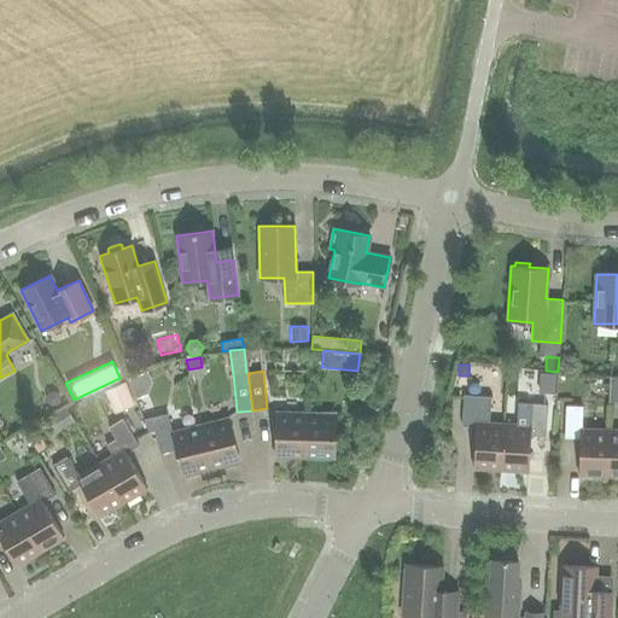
[(128,379),(136,398),(147,394),(152,383),(147,372),(128,379)]
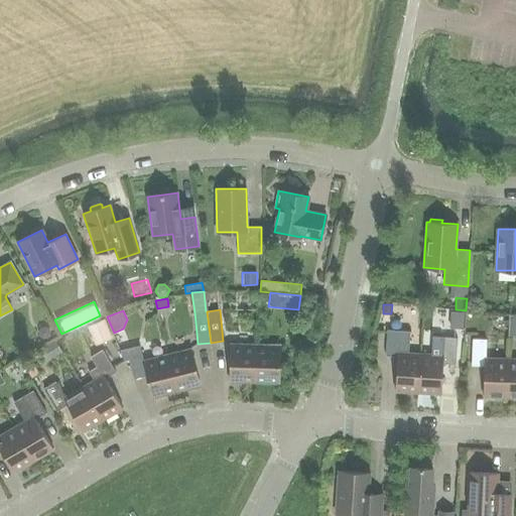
[(450,311),(449,328),(464,329),(465,312),(450,311)]
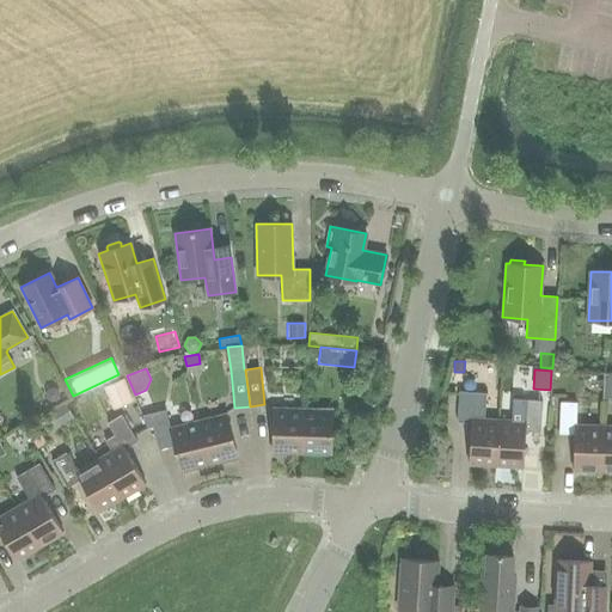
[(123,378),(109,384),(118,407),(133,401),(123,378)]
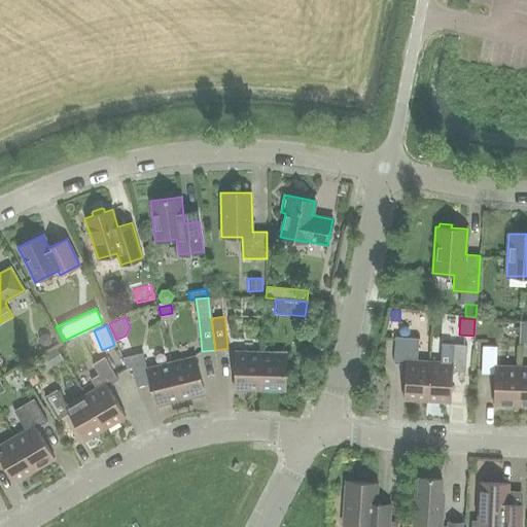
[(403,399),(427,401),(429,361),(417,360),(418,339),(395,337),(393,363),(406,364),(403,399)]
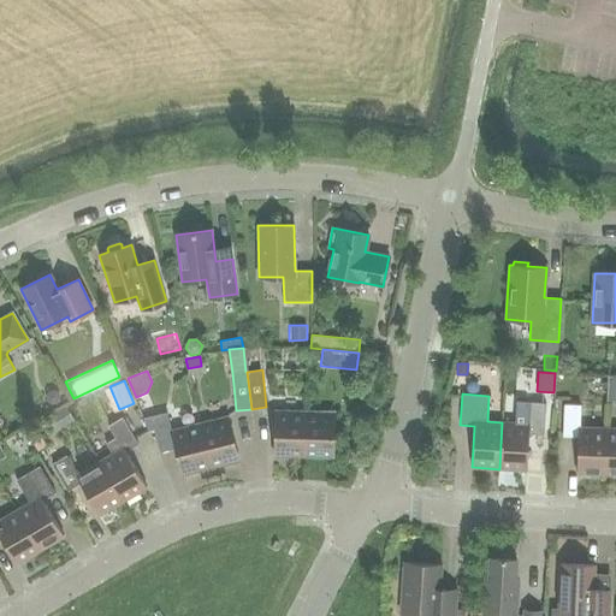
[(526,471),(528,434),(544,434),(546,403),(528,402),(527,424),(502,422),(499,469),(526,471)]
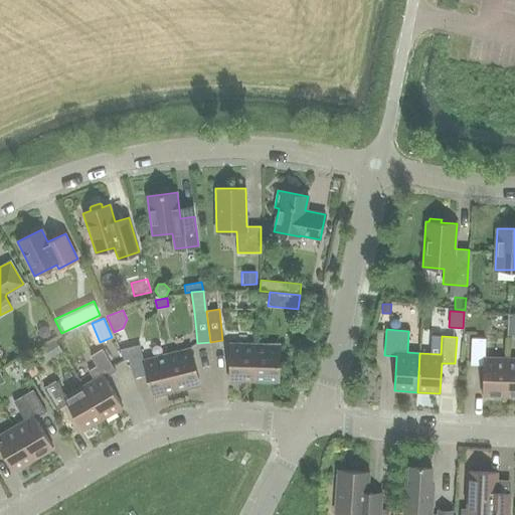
[(482,396),(505,397),(506,358),(485,357),(485,339),(472,338),(471,365),(483,365),(482,396)]
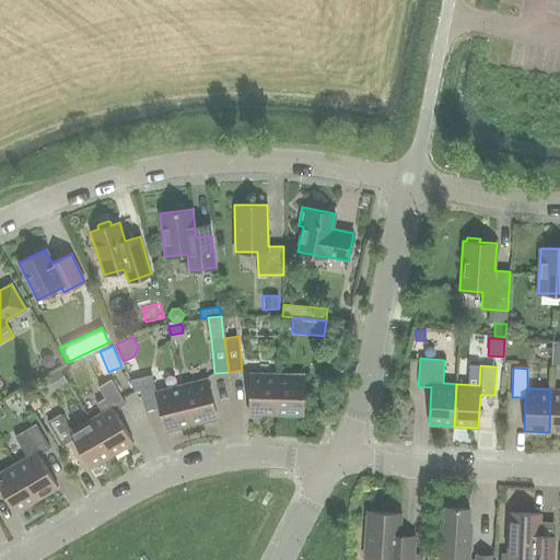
[(249,415),(276,416),(277,374),(251,373),(249,415)]
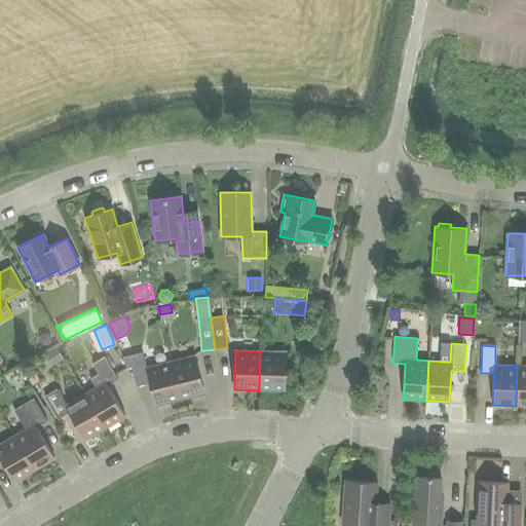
[(143,351),(128,355),(132,371),(146,367),(147,367),(143,351)]
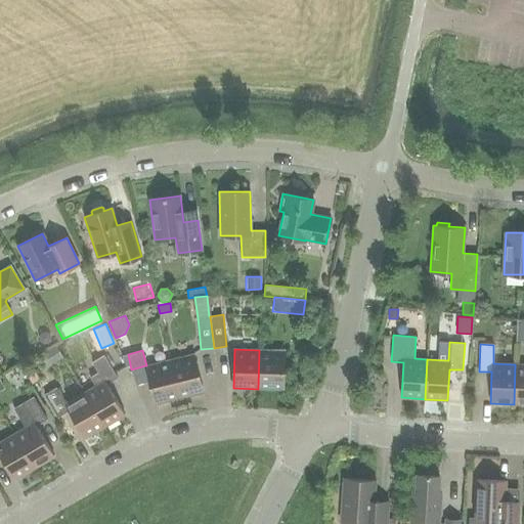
[(259,350),(258,389),(282,389),(284,350),(259,350)]
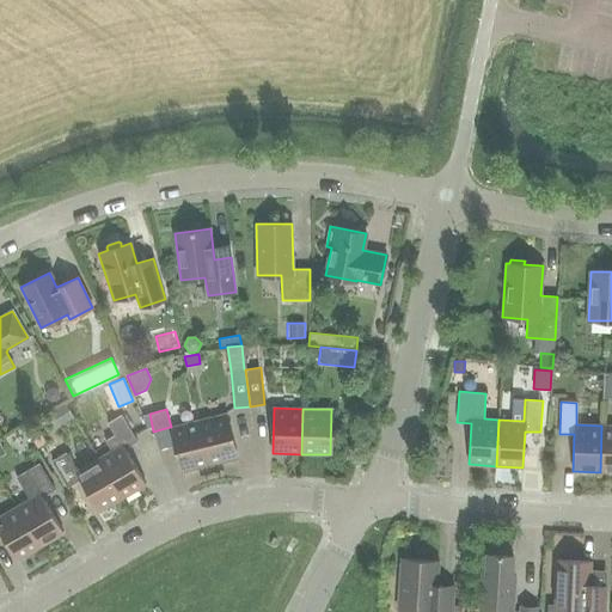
[(226,414),(199,421),(209,464),(237,458),(226,414)]
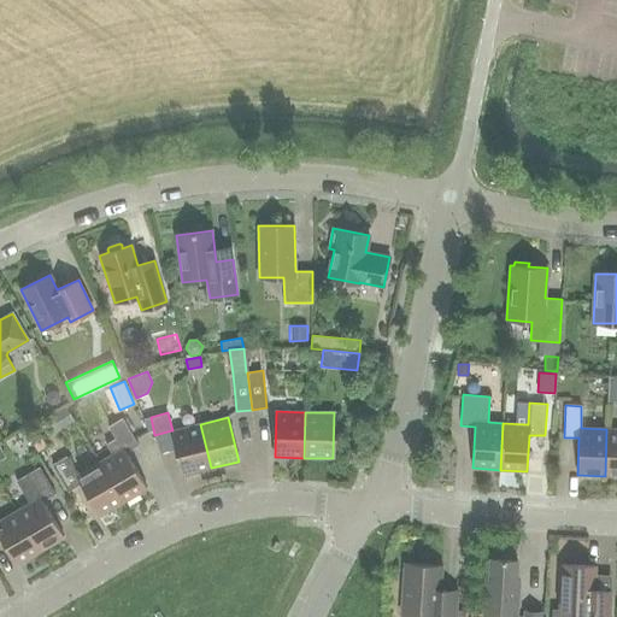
[(139,445),(122,418),(109,427),(115,439),(106,444),(112,454),(99,462),(123,503),(147,488),(125,452),(139,445)]
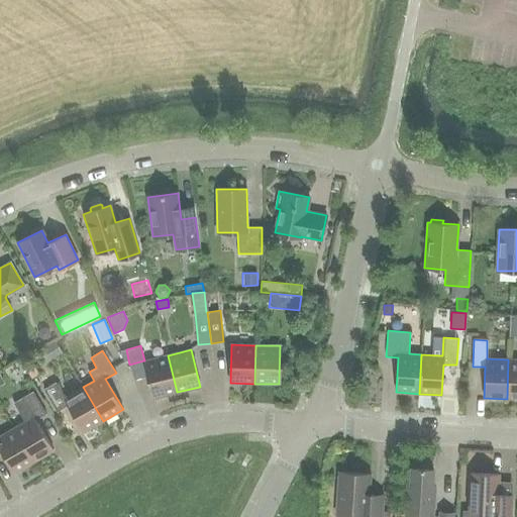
[(144,360),(143,360),(147,376),(152,398),(177,392),(168,355),(144,360)]
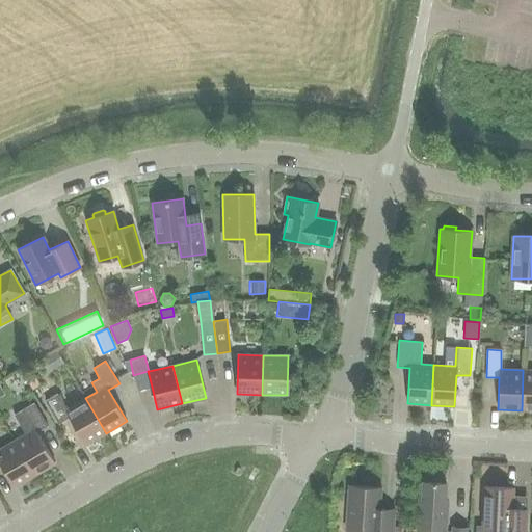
[(531,370),(523,370),(522,410),(531,409),(531,370)]
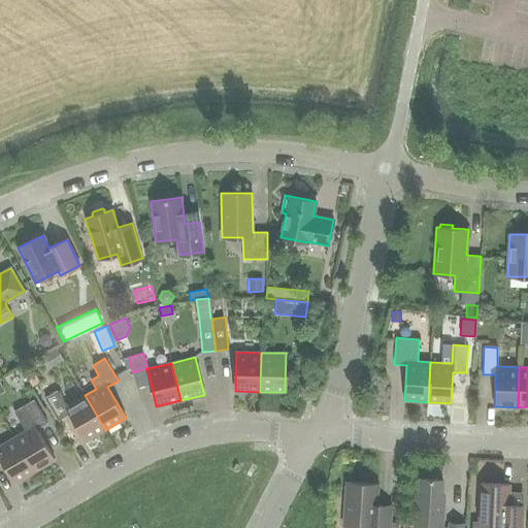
[(65,407),(66,406),(57,391),(45,398),(58,420),(69,414),(65,407)]
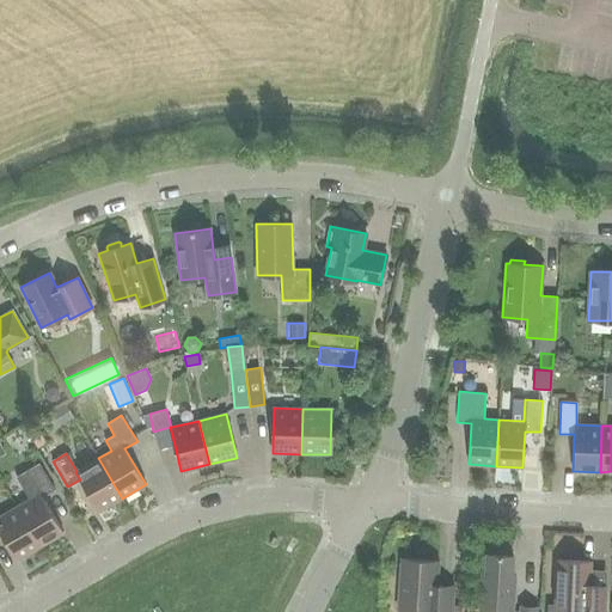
[(75,472),(80,479),(99,512),(122,499),(98,458),(77,471),(75,472)]
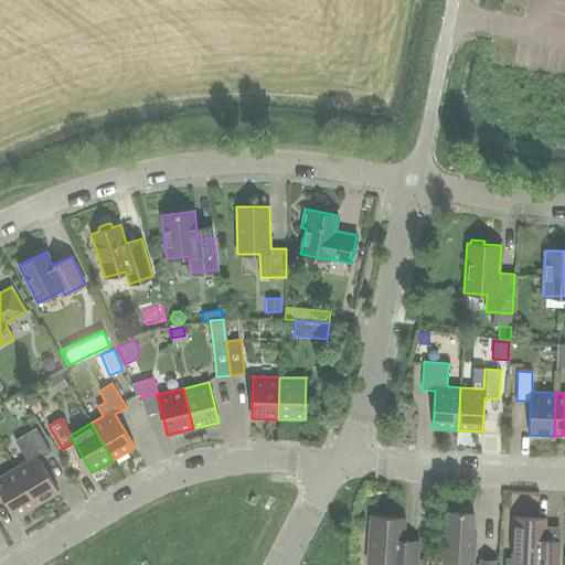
[(27,460),(16,468),(36,504),(59,491),(40,459),(51,452),(36,427),(14,440),(27,460)]
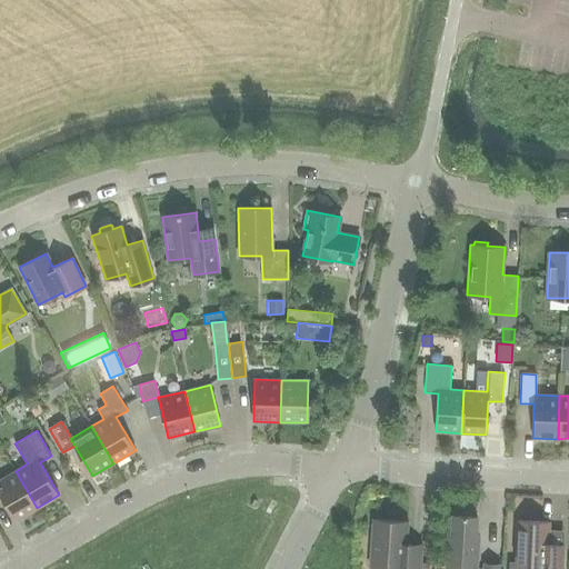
[(37,508),(16,471),(0,479),(0,495),(16,521),(37,508)]
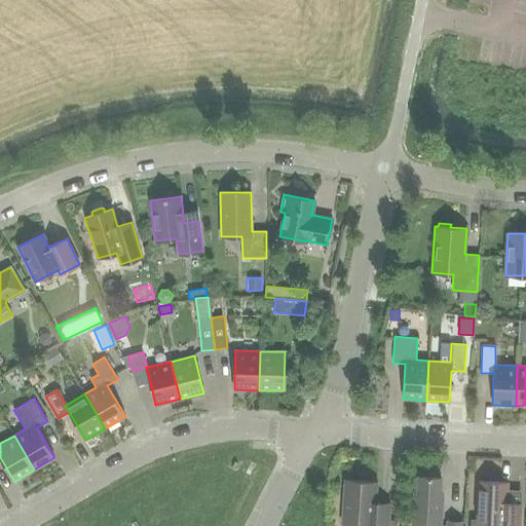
[(441,479),(418,477),(417,494),(414,493),(412,525),(430,525),(440,525),(443,495),(440,495),(441,479)]
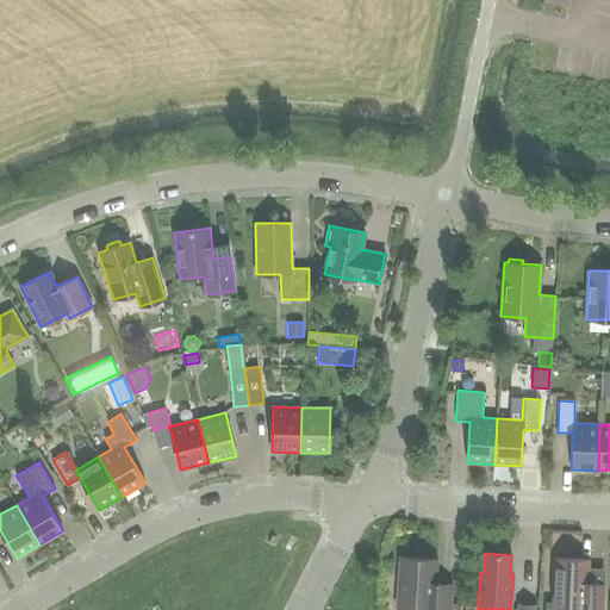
[(437,560),(399,558),(397,608),(419,609),(460,609),(461,604),(453,603),(454,583),(436,582),(437,560)]
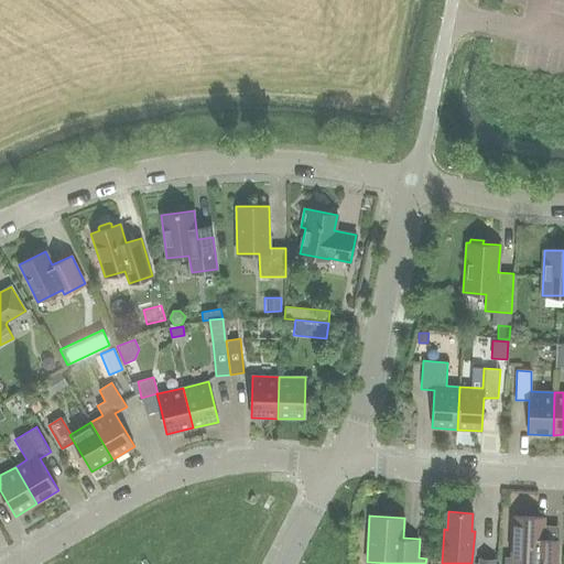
[(556,563),(559,546),(543,546),(544,518),(513,517),(511,556),(503,556),(503,563),(556,563)]
